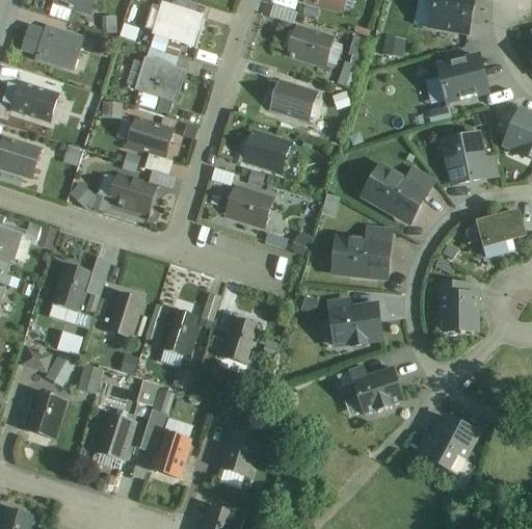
[(58,0),(92,11),(96,0),(58,0)]
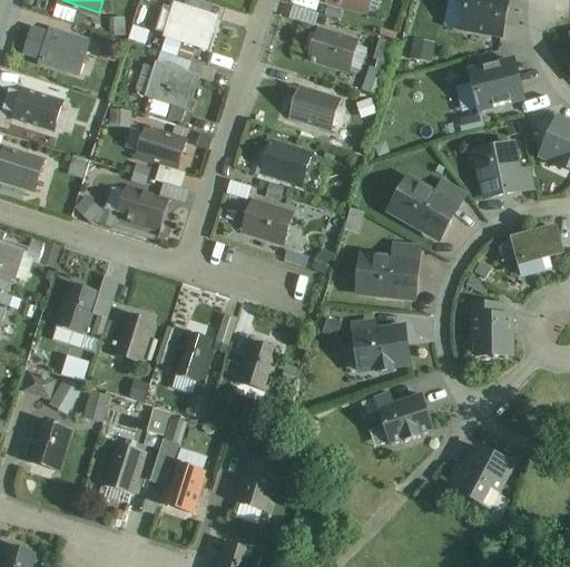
[(180,0),(179,3),(213,13),(216,3),(205,0),(180,0)]
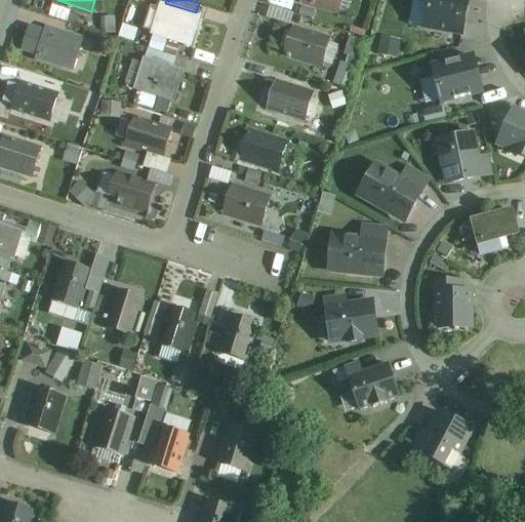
[(310,0),(338,9),(341,0),(310,0)]
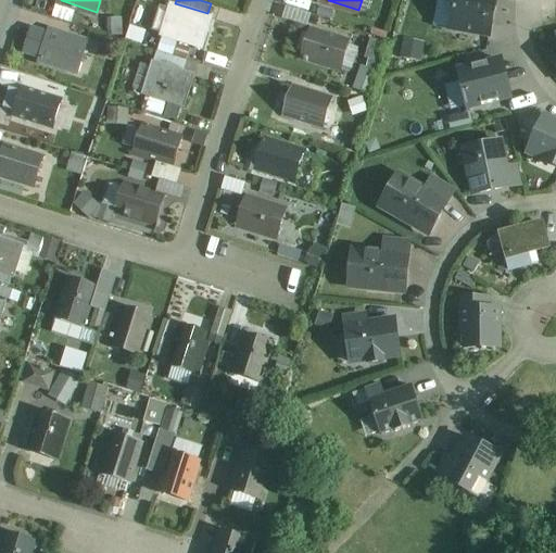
[(454,0),(450,27),(489,34),(495,0),(454,0)]
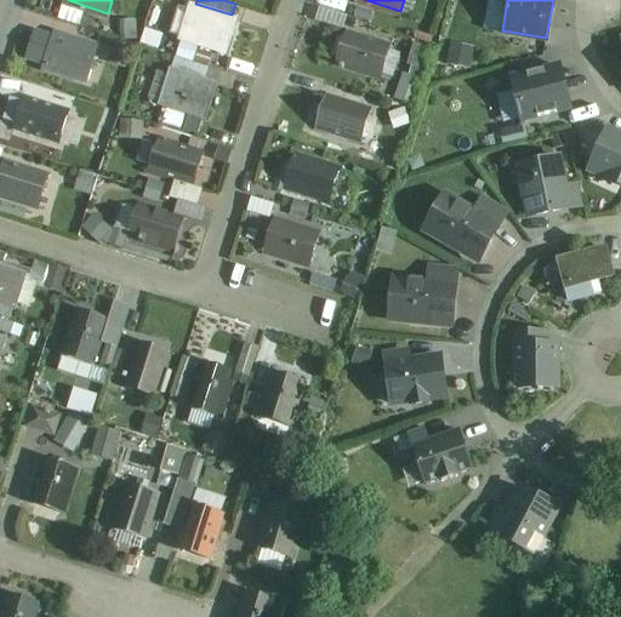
[(195,4),(193,3),(182,36),(198,41),(226,50),(235,16),(232,15),(195,4)]
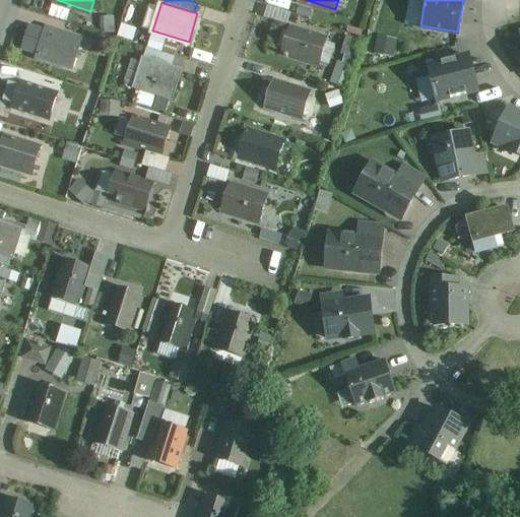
[(298,4),(296,12),(310,15),(312,8),(298,4)]
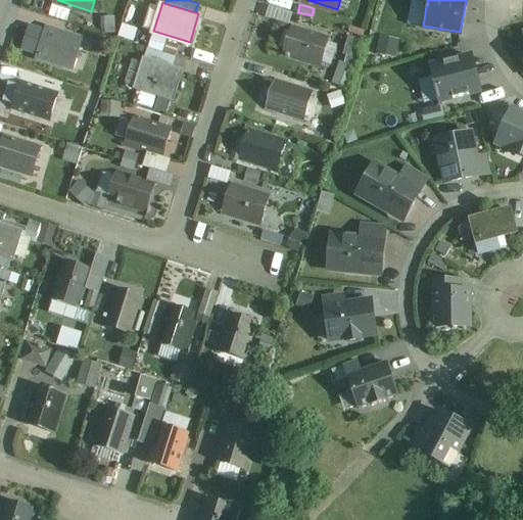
[(291,22),(295,25),(298,15),(271,6),(268,15),(291,22)]
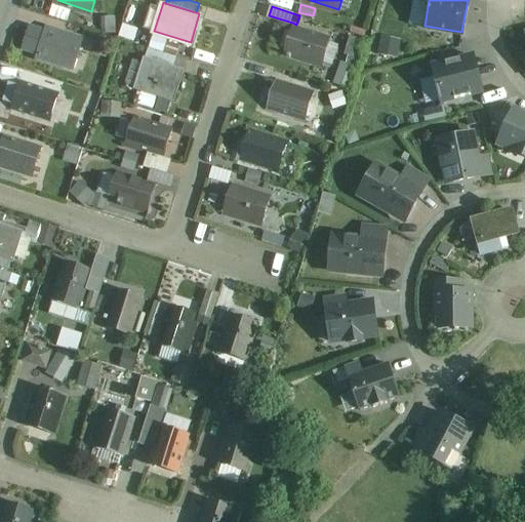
[(296,25),(292,23),(284,50),(322,63),(330,35),(296,25)]
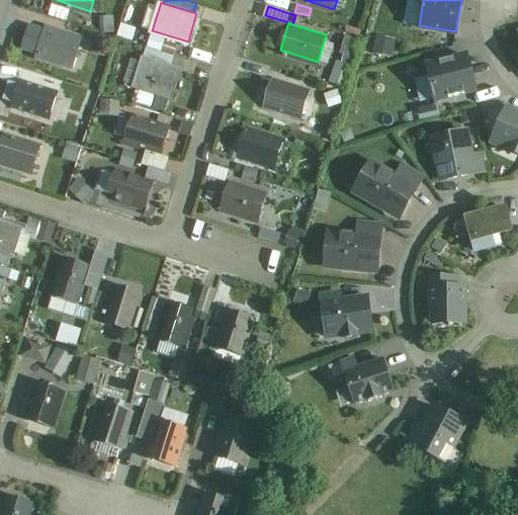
[(82,38),(44,26),(35,53),(73,65),(82,38)]
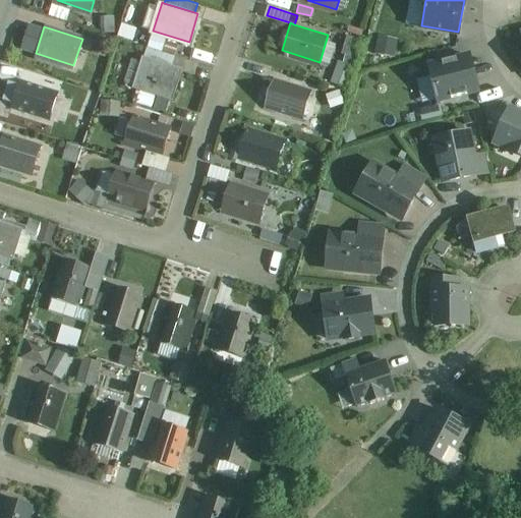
[(166,35),(153,31),(152,30),(146,47),(160,51),(166,35)]
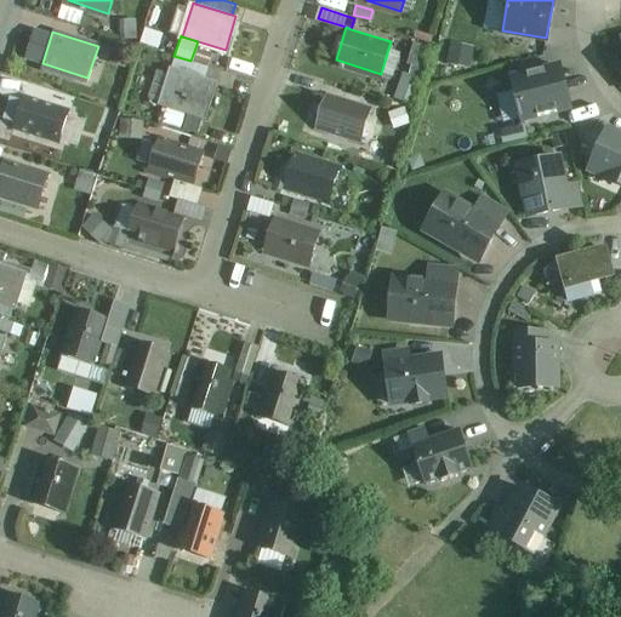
[(469,64),(473,41),(450,38),(446,61),(469,64)]
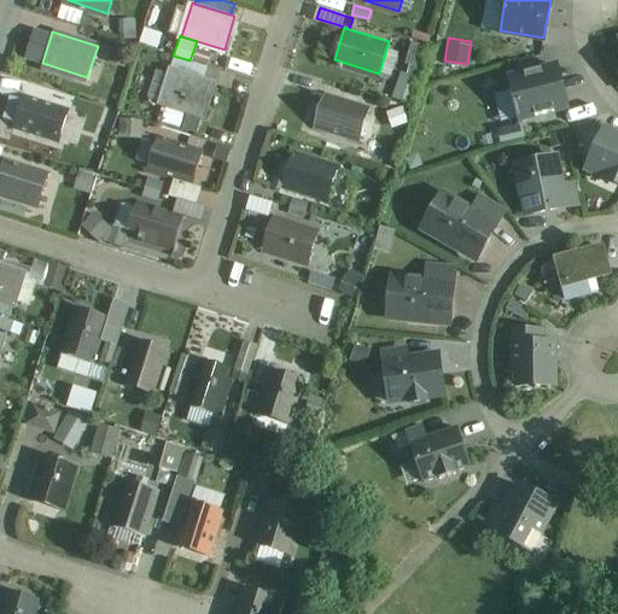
[(402,62),(423,68),(429,46),(409,40),(402,62)]
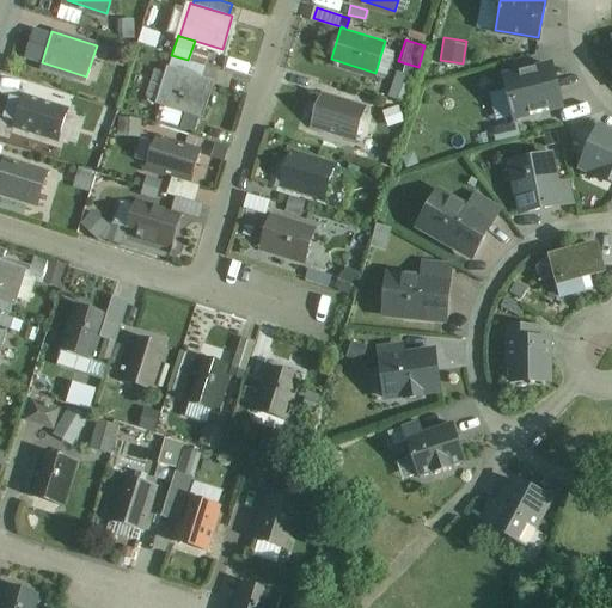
[(167,66),(170,67),(199,75),(202,65),(188,60),(171,55),(167,66)]
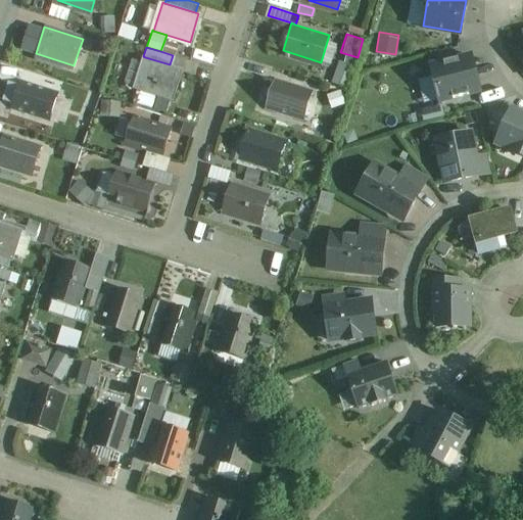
[(173,55),(170,64),(177,66),(193,72),(196,62),(173,55)]
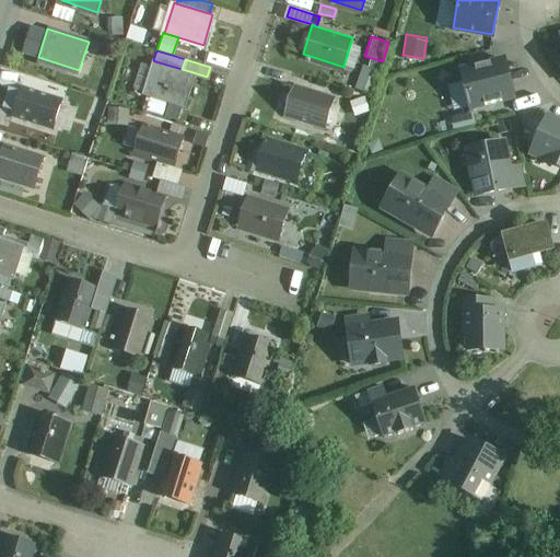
[(140,60),(133,85),(141,88),(149,62),(140,60)]
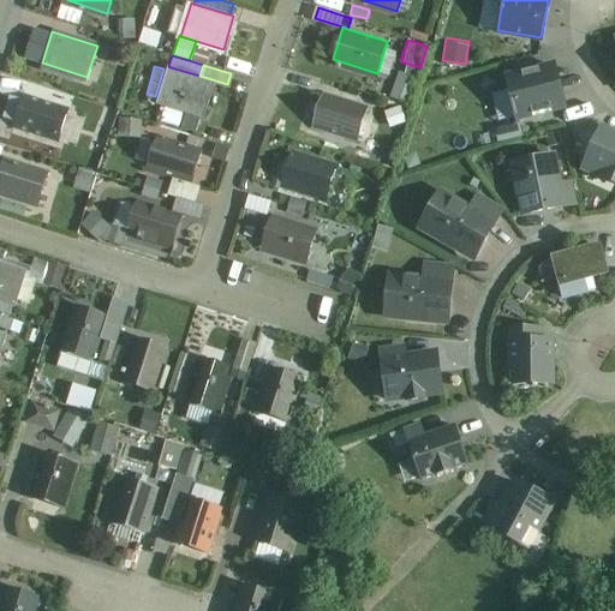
[(199,76),(171,67),(161,99),(198,109),(208,78),(199,76)]
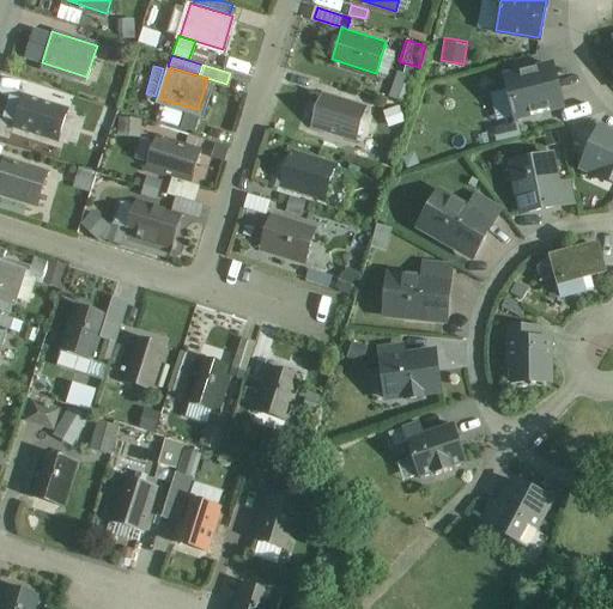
[(386,95),(408,103),(417,77),(395,69),(386,95)]
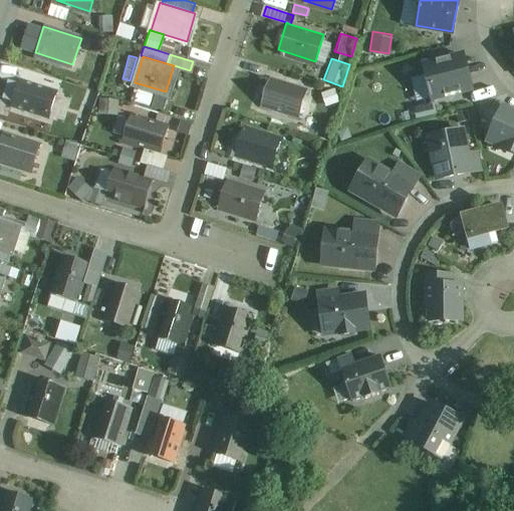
[(467,59),(425,70),(432,98),(474,87),(467,59)]
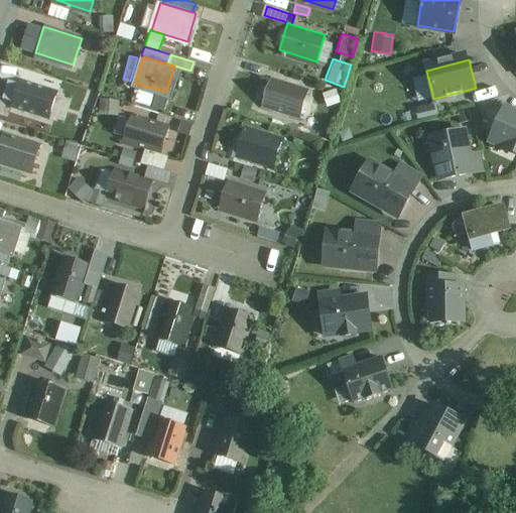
[(308,88),(270,76),(262,102),(299,114),(308,88)]
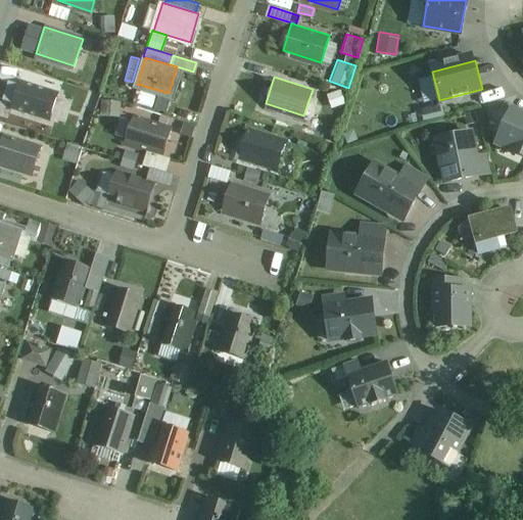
[(58,91),(19,79),(11,105),(50,116),(58,91)]
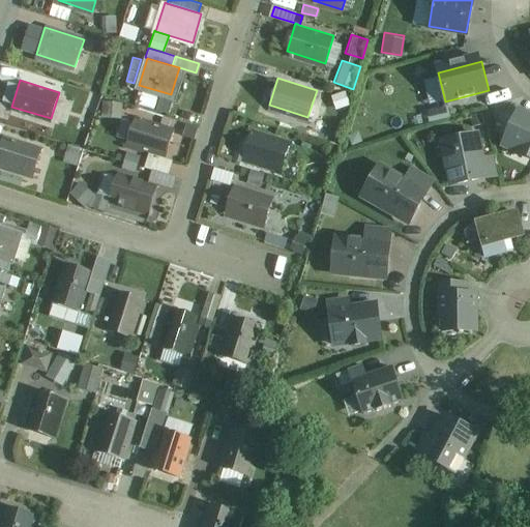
[(137,90),(134,103),(152,108),(155,95),(137,90)]
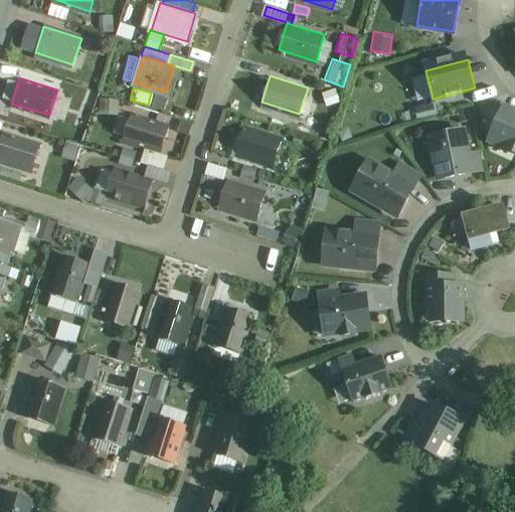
[(414,105),(416,114),(436,109),(434,100),(414,105)]
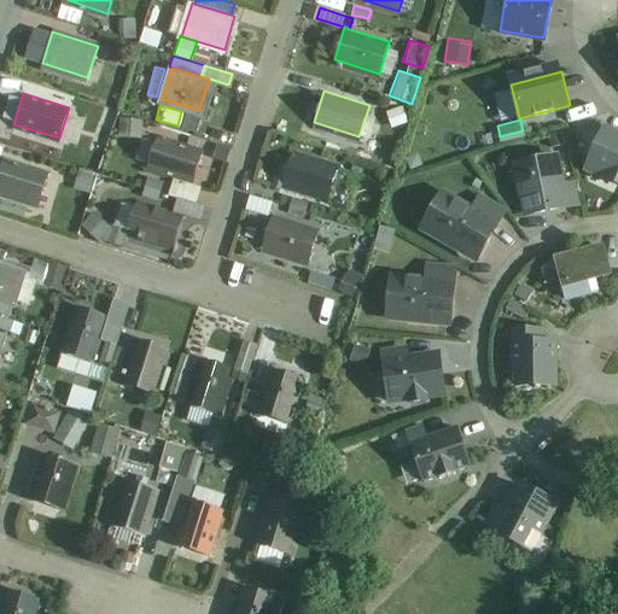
[(617,134),(605,128),(600,136),(592,157),(588,165),(606,174),(605,176),(617,182),(617,134)]
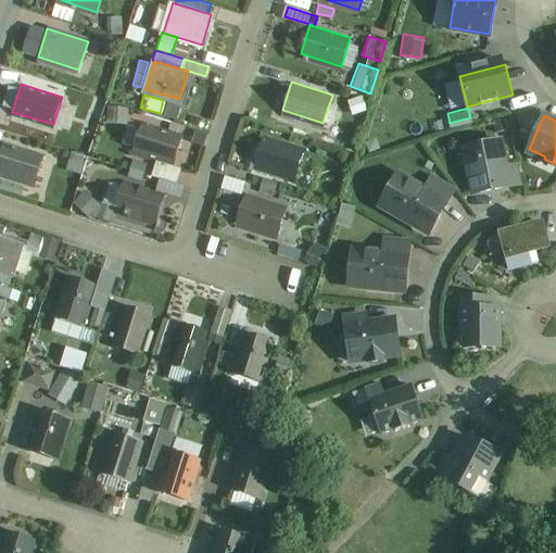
[(526,138),(532,141),(540,123),(534,121),(522,124),(526,138)]
